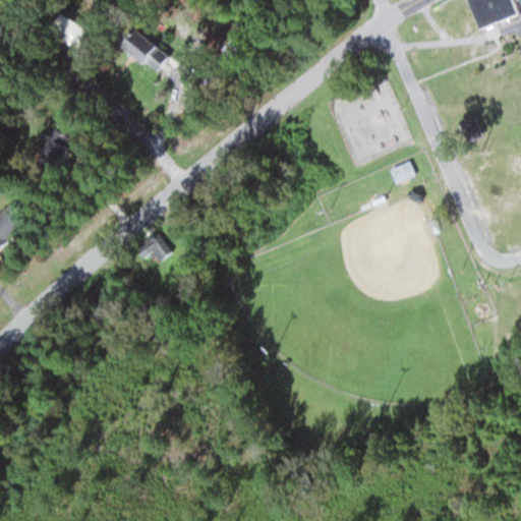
[(467,0),(477,27),(517,12),(512,0),(467,0)]
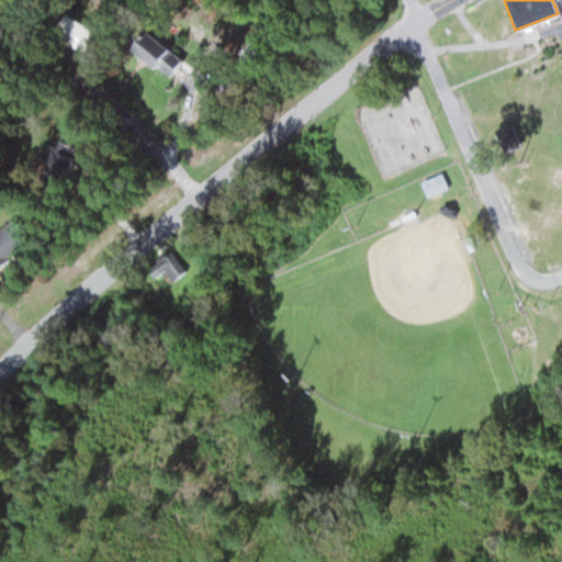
[(80,45),(91,31),(70,14),(59,30),(80,45)]
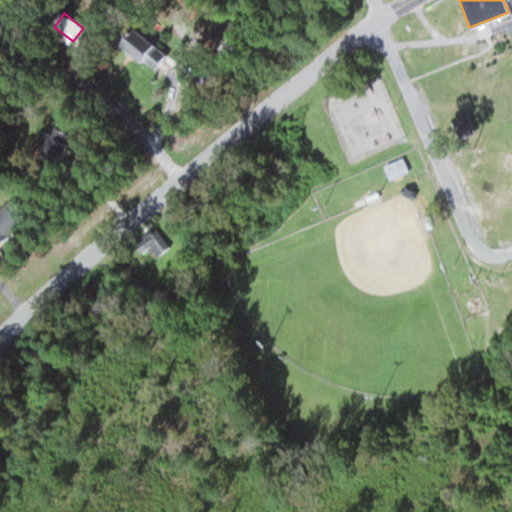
[(114,42),(138,62),(152,45),(128,25),(114,42)]
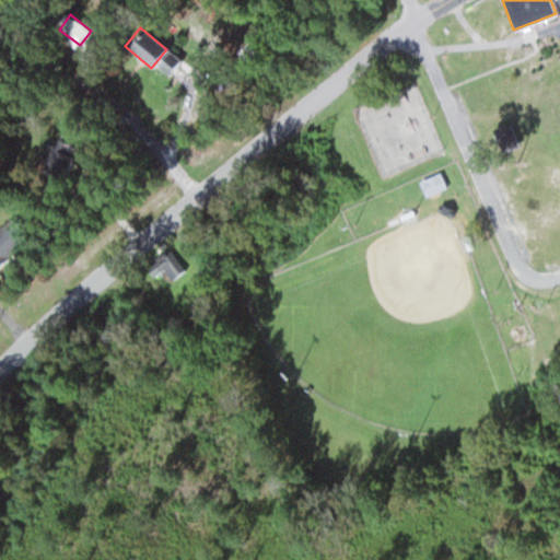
[(36,166),(53,181),(78,152),(61,137),(36,166)]
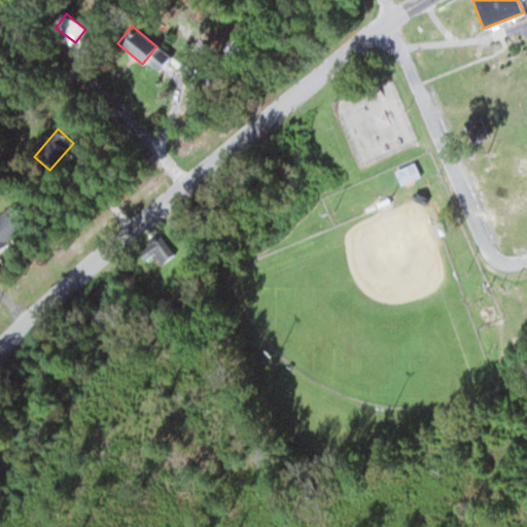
[(395,169),(400,183),(421,177),(417,162),(395,169)]
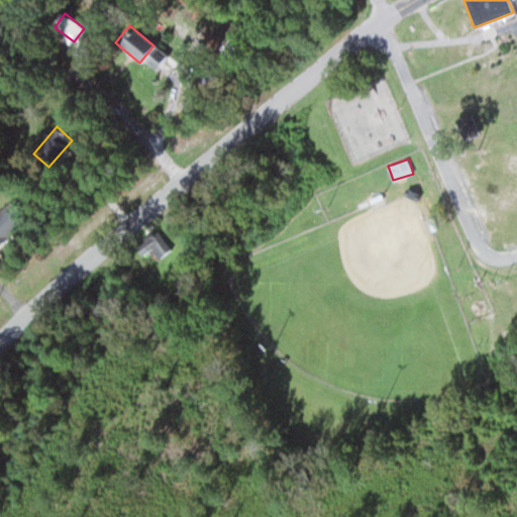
[(0,238),(15,226),(2,210),(0,211),(0,238)]
